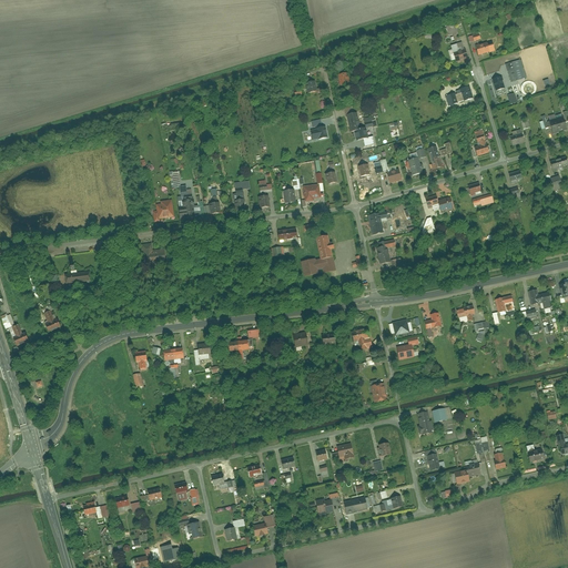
[(453,23),(445,27),(448,36),(456,32),(453,23)]
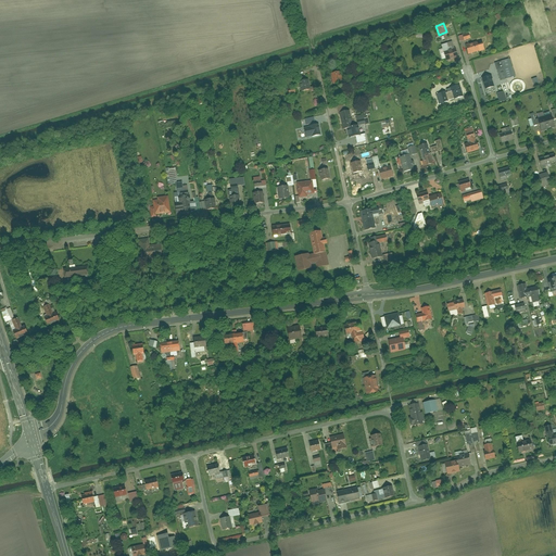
[(457,41),(455,35),(449,37),(451,43),(457,41)]
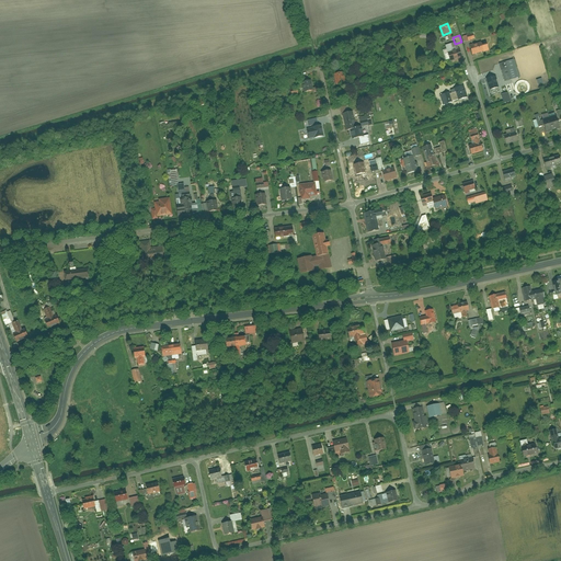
[(485,41),(469,45),(472,54),(488,49),(485,41)]
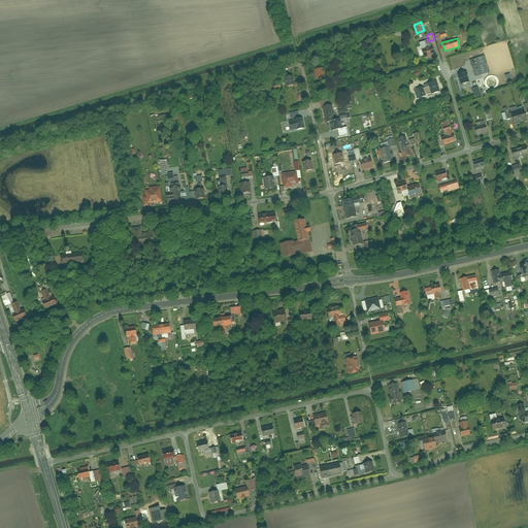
[(432,45),(426,47),(424,40),(419,42),(420,45),(416,46),(419,57),(423,55),(424,57),(434,54),(432,45)]
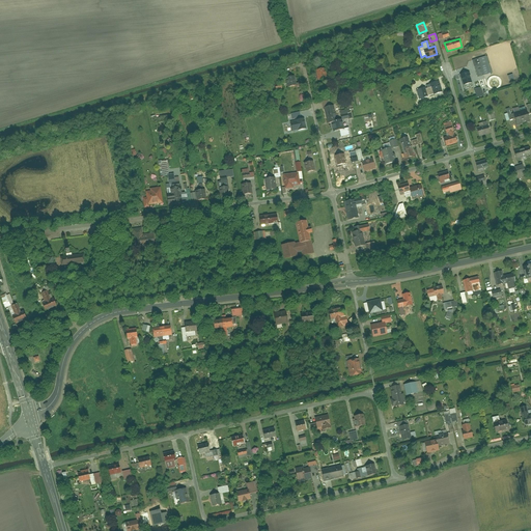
[(491,73),(485,56),(472,60),(477,77),(491,73)]
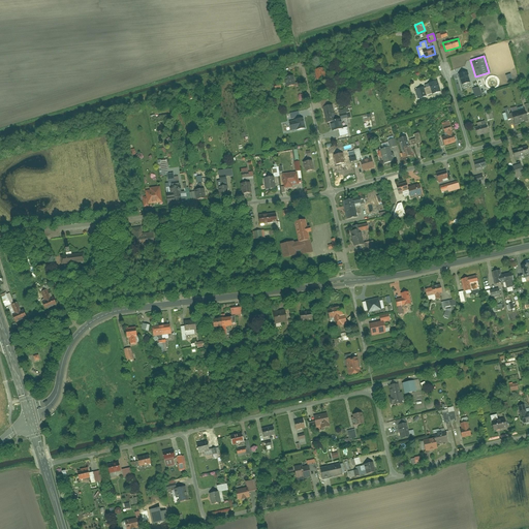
[(323,67),(314,69),(316,80),(327,78),(323,67)]
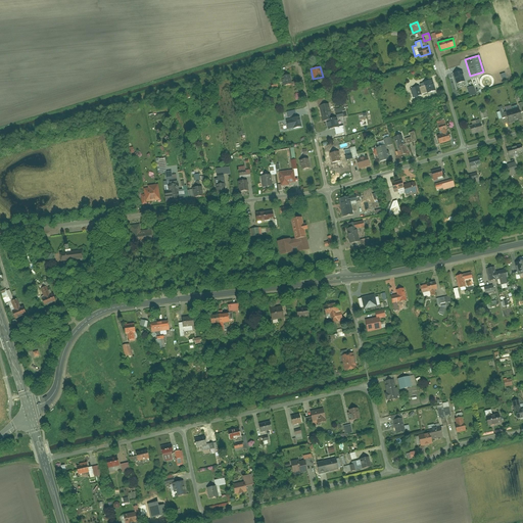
[(454,74),(458,88),(466,86),(461,70),(454,74)]
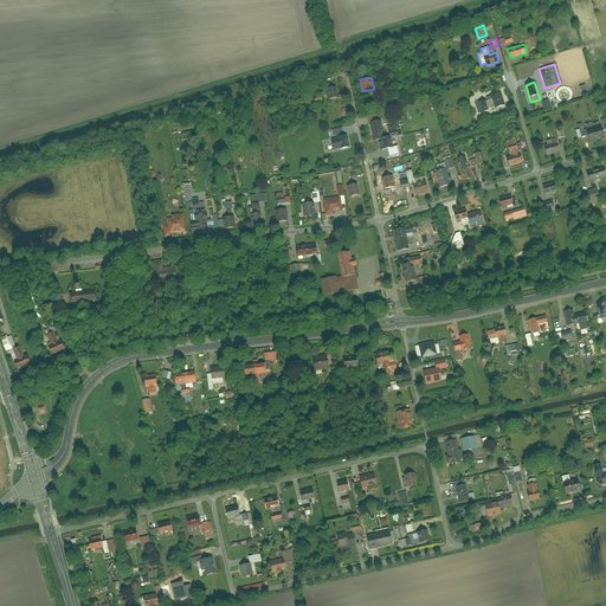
[(337,96),(335,86),(326,89),(328,98),(337,96)]
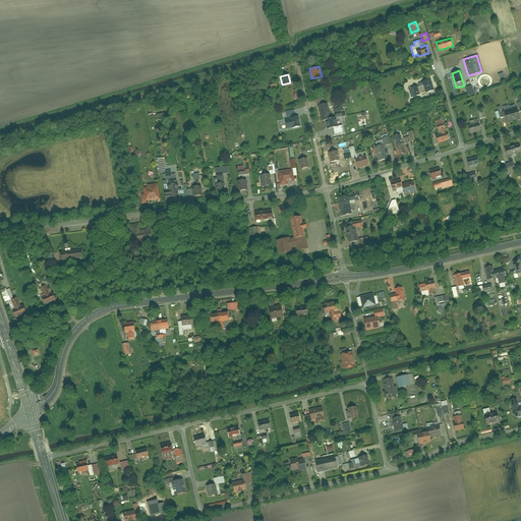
[(433,90),(430,78),(421,81),(423,85),(417,87),(416,85),(408,89),(410,98),(419,95),(419,94),(425,92),(433,90)]
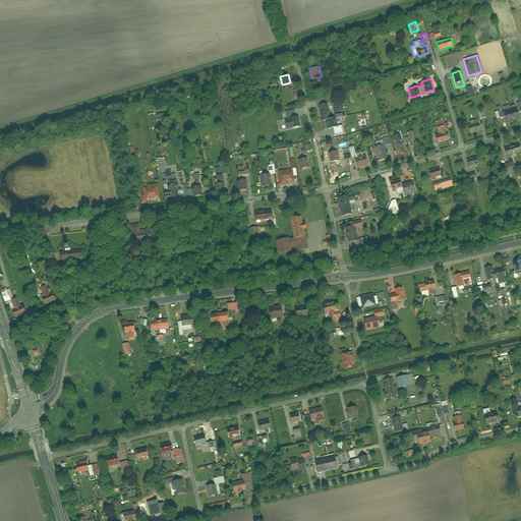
[(466,88),(469,97),(475,94),(473,85),(466,88)]
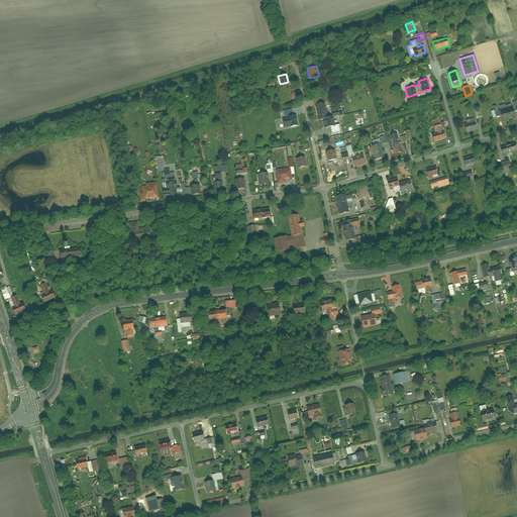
[(325,102),(320,103),(319,97),(313,99),(318,120),(321,119),(324,127),(330,126),(332,133),(341,130),(339,123),(334,125),(332,116),(329,117),(325,102)]
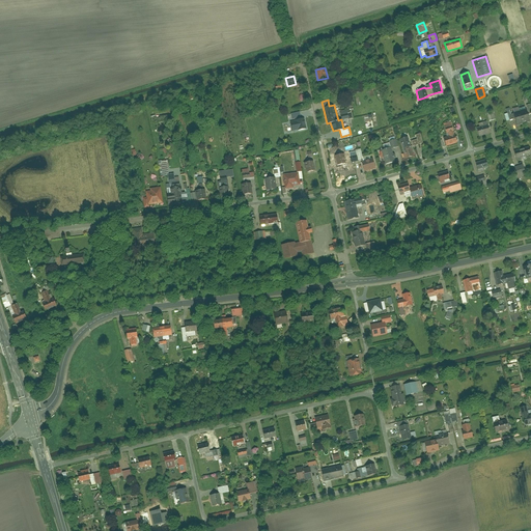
[(348,109),(339,111),(341,119),(348,117),(346,113),(350,112),(348,109)]
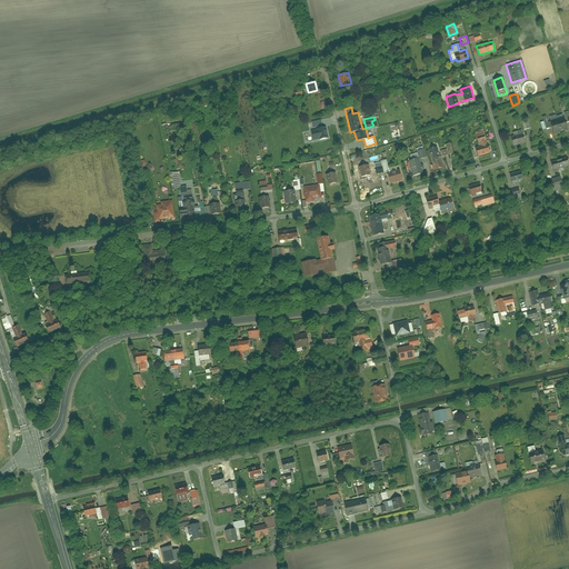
[(563,117),(549,121),(553,135),(568,130),(563,117)]
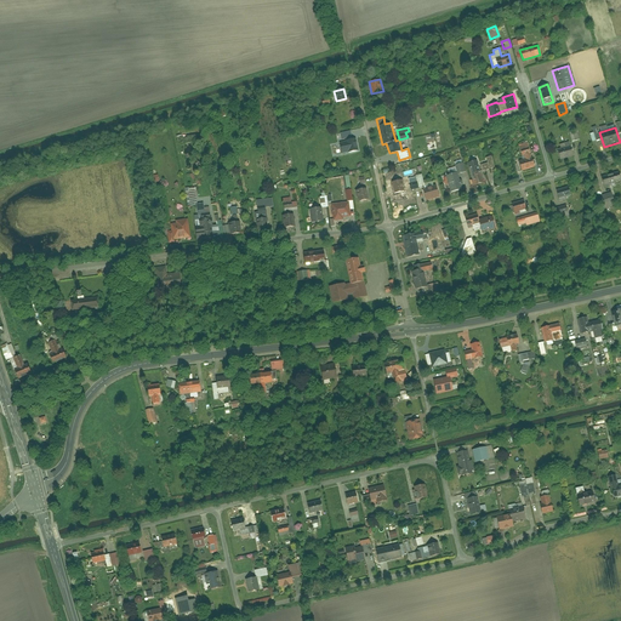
[(580,140),(576,131),(569,134),(571,142),(580,140)]
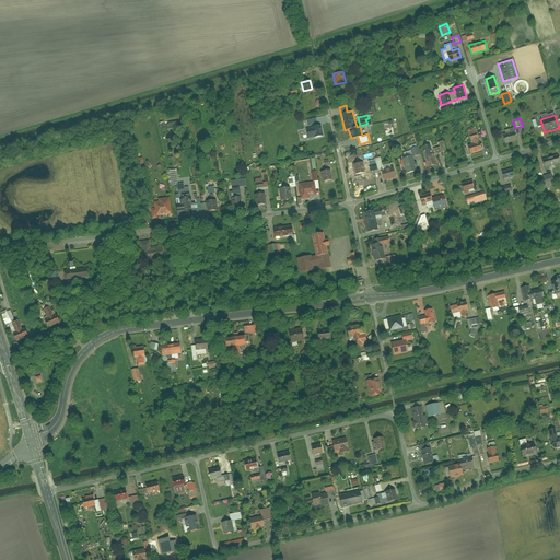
[(323,135),(321,125),(311,127),(313,137),(323,135)]
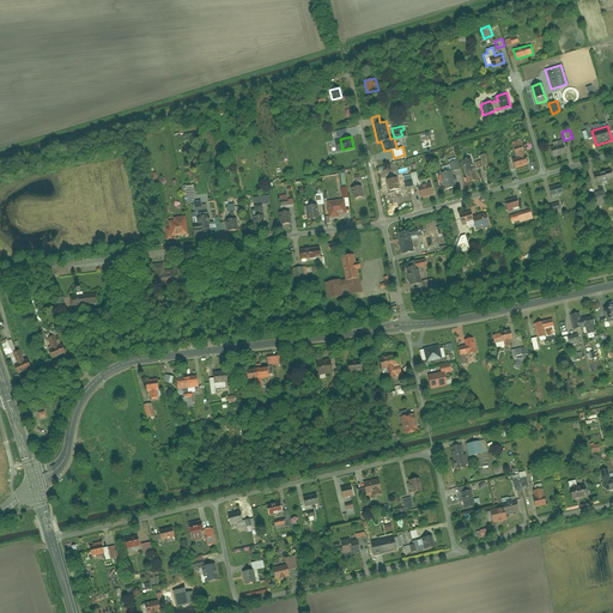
[(520,140),(511,144),(516,157),(511,159),(515,169),(527,164),(520,140)]
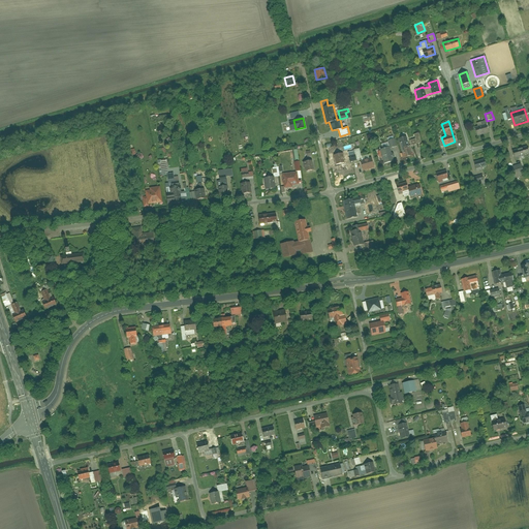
[(478,126),(474,127),(477,136),(488,132),(485,121),(477,123),(478,126)]
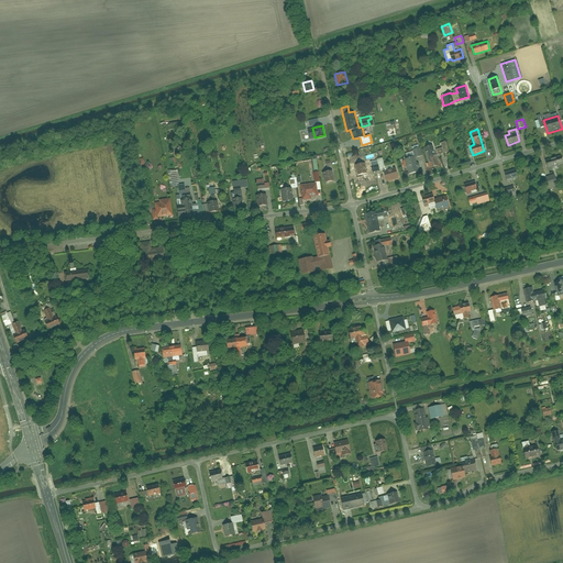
[(439,165),(435,155),(448,151),(444,141),(440,143),(442,147),(433,150),(432,144),(423,147),(429,167),(439,165)]
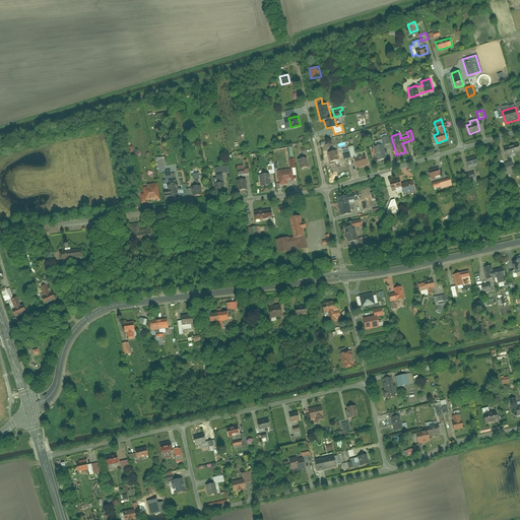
[(387,157),(383,145),(389,143),(387,136),(380,138),(382,143),(373,146),(377,160),(387,157)]
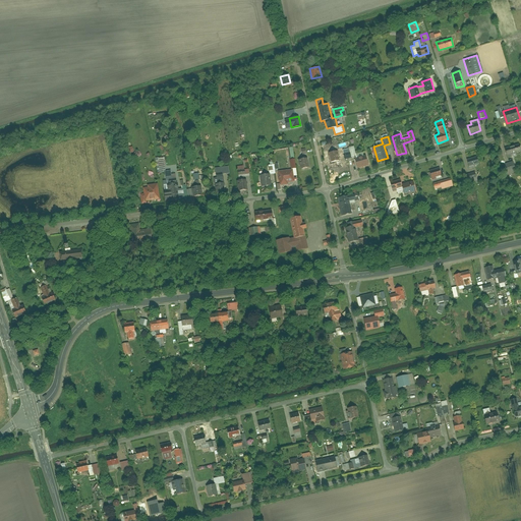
[(506,149),(508,157),(520,152),(520,145),(506,149)]
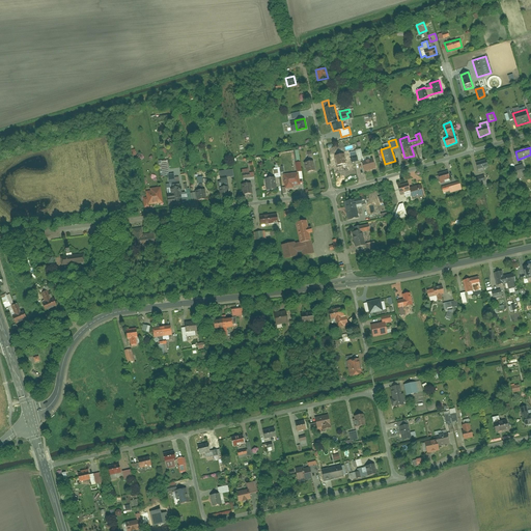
[(335,156),(337,165),(345,163),(342,154),(335,156)]
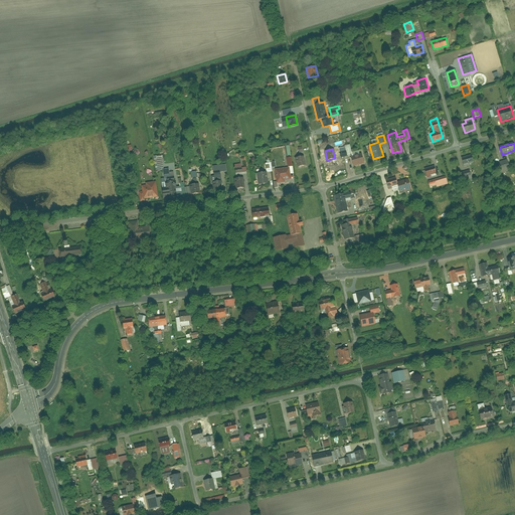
[(350,156),(353,166),(364,163),(361,153),(359,154),(358,151),(351,153),(352,156),(350,156)]
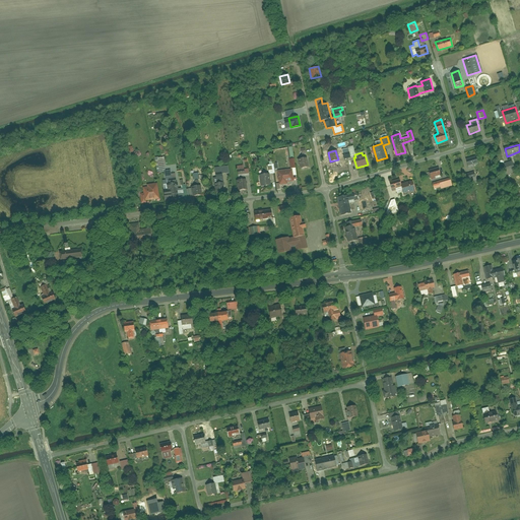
[(157,173),(164,172),(165,179),(171,178),(170,170),(165,171),(163,156),(154,157),(157,173)]
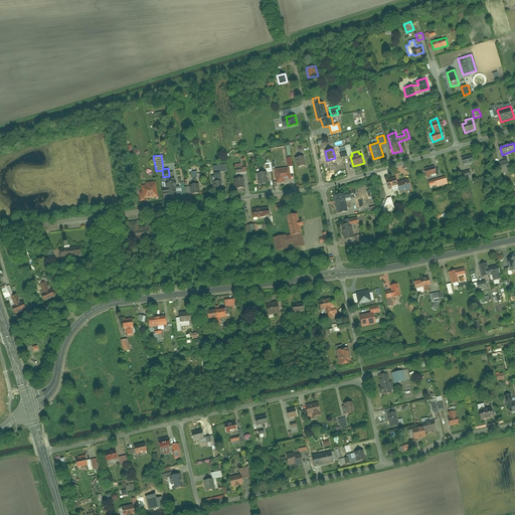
[(305,165),(303,156),(295,157),(297,166),(305,165)]
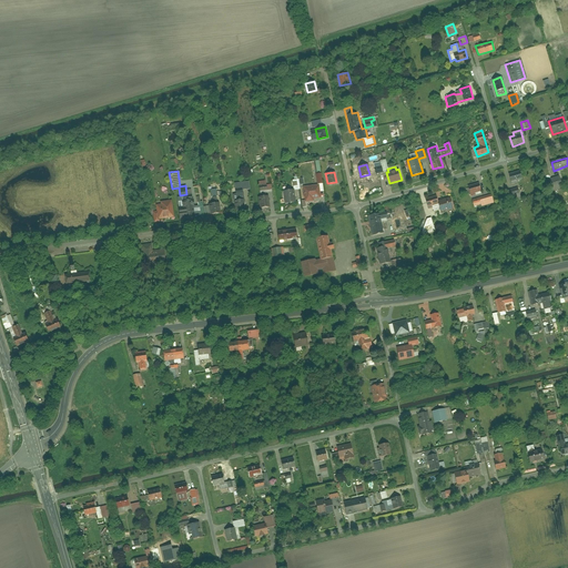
[(510,175),(513,182),(525,179),(523,172),(510,175)]
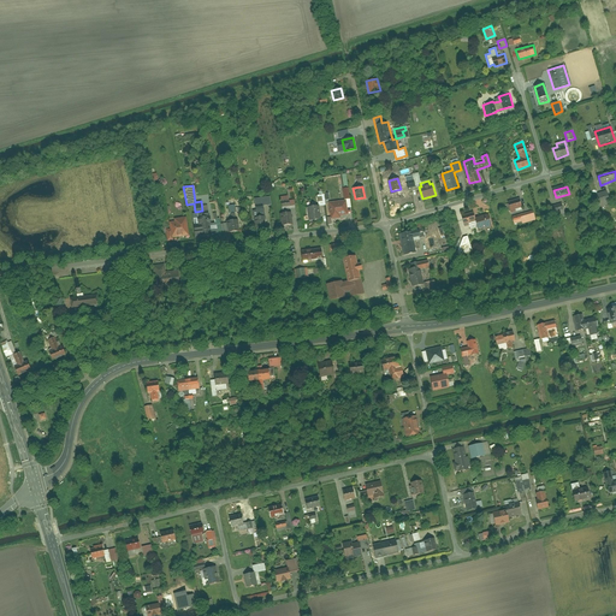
[(609,191),(599,194),(603,207),(612,205),(609,191)]
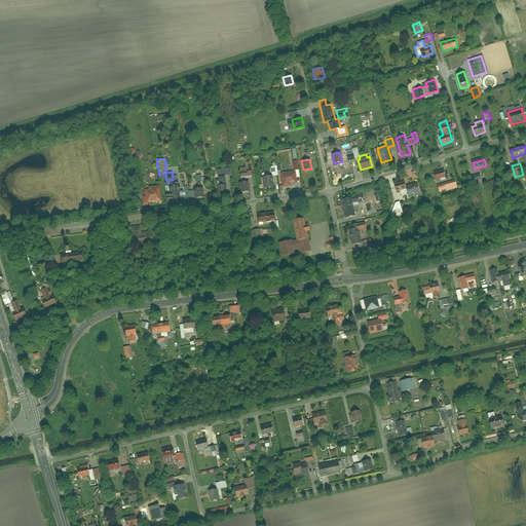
[(219,168),(219,176),(232,175),(231,167),(219,168)]
